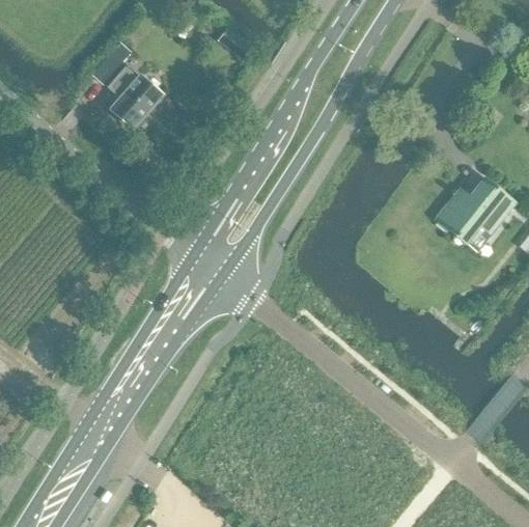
[(254,47),(229,27),(219,40),(244,60),(254,47)]
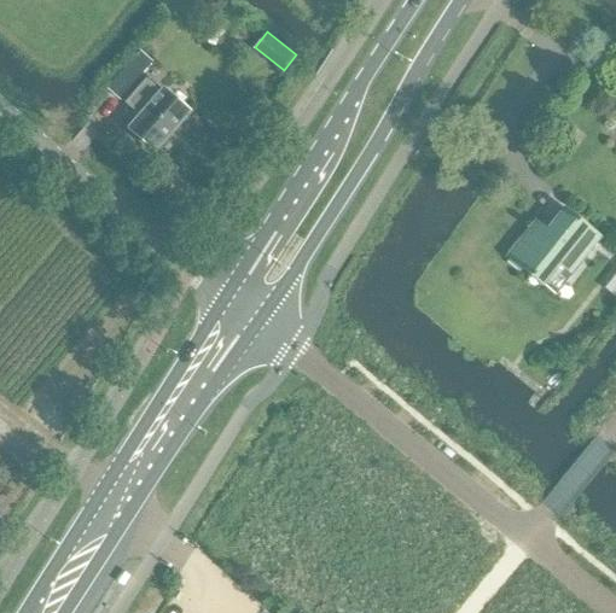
[(154,63),(140,51),(108,88),(121,100),(154,63)]
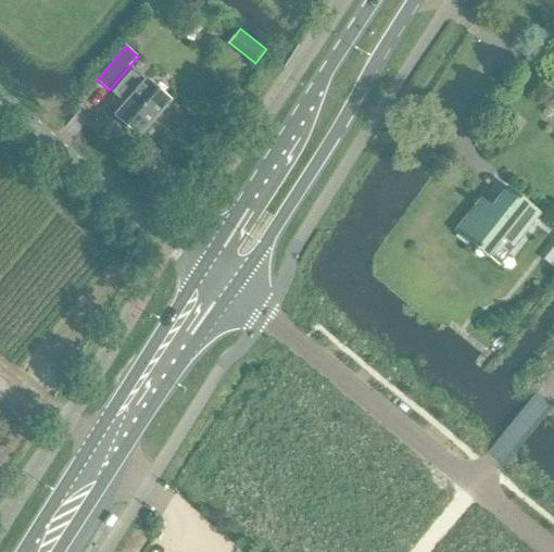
[(147,76),(145,79),(133,69),(113,90),(125,101),(114,114),(140,137),(173,100),(147,76)]
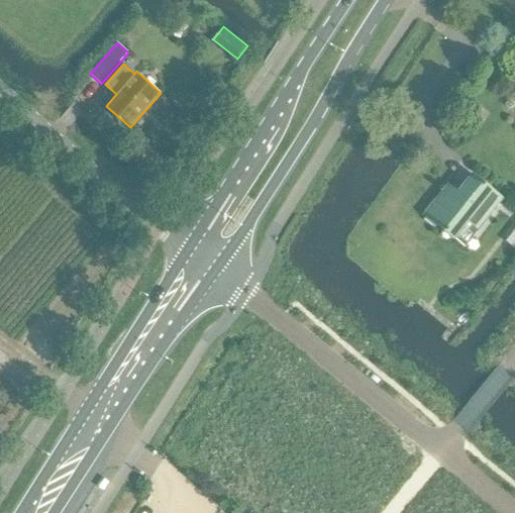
[(449,184),(425,213),(454,236),(469,220),(478,227),(503,197),(473,173),(458,191),(449,184)]
